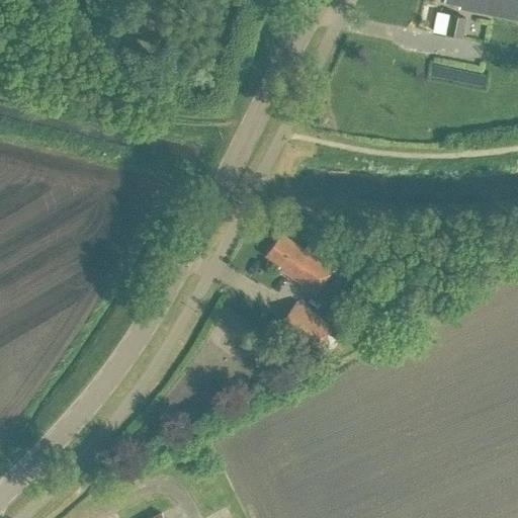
[(517,20),(517,0),(443,0),(443,3),(458,6),(457,9),(517,20)]
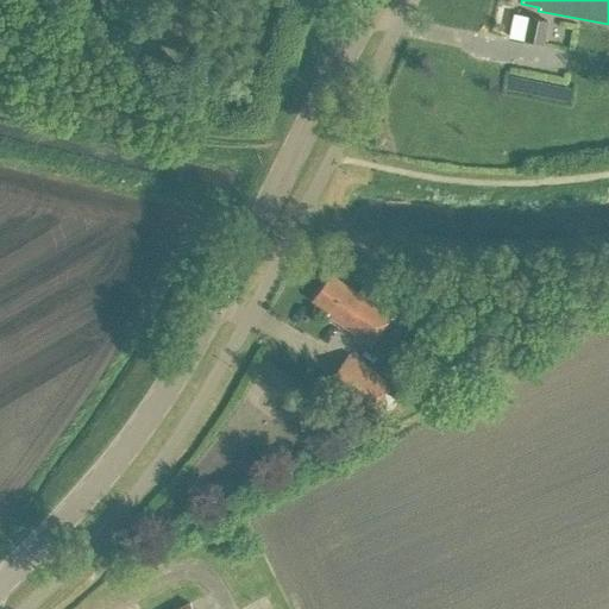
[(548,22),(528,17),(523,41),(545,44),(548,22)]
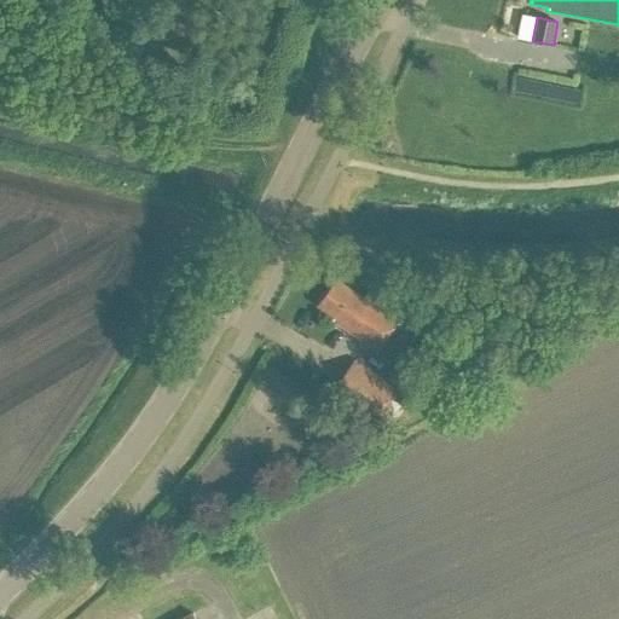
[(333,320),(377,351),(403,313),(369,291),(365,296),(336,277),(317,306),(334,318),(333,320)]
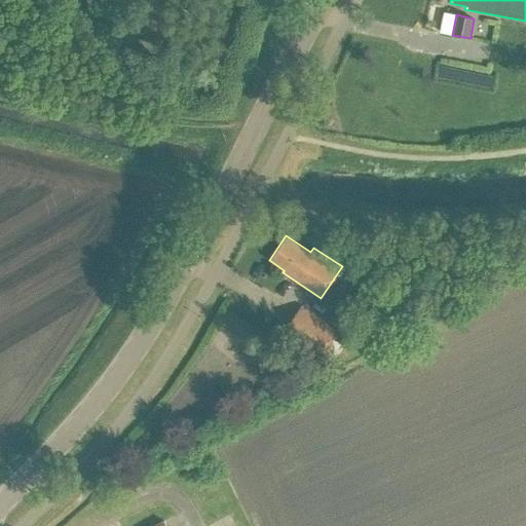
[(338,330),(302,305),(287,327),(324,351),(338,330)]
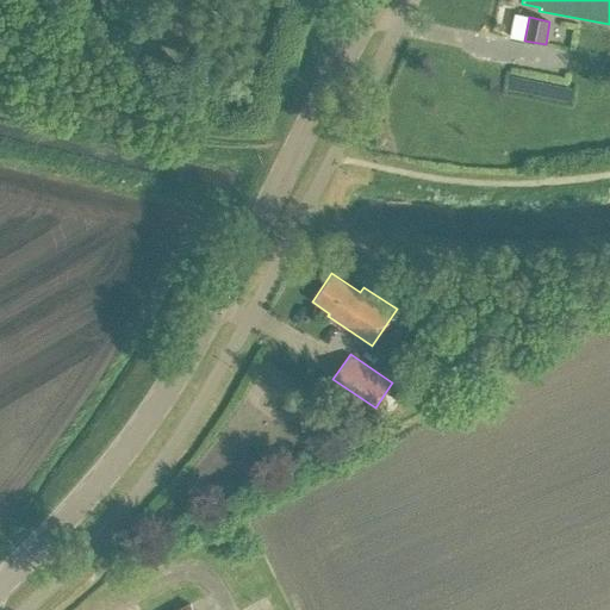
[(386,373),(410,390),(421,374),(397,358),(386,373)]
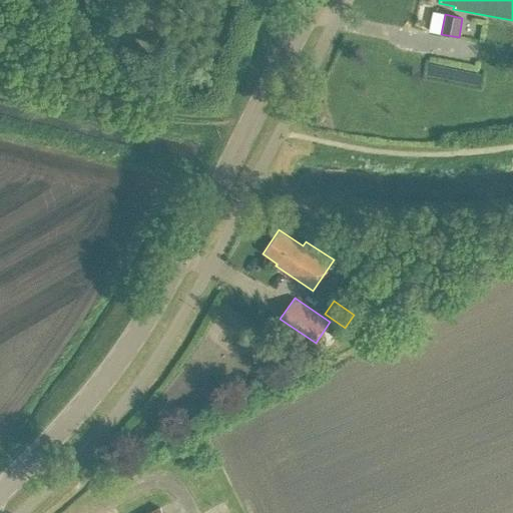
[(288,349),(284,364),(292,367),(297,351),(288,349)]
